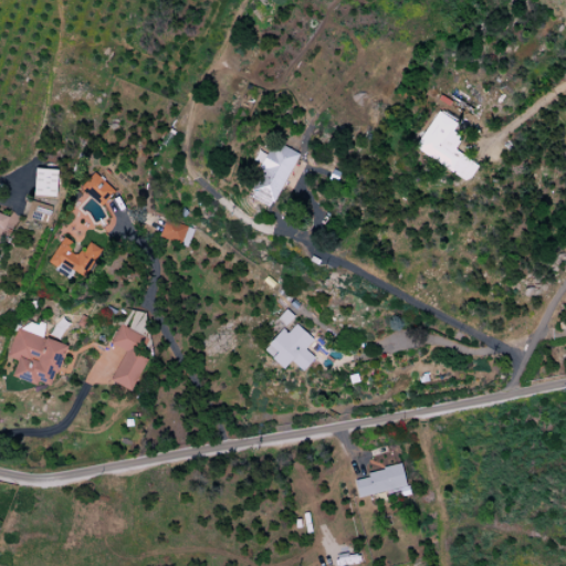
[(439,109),(415,147),(452,171),(463,155),(456,149),(469,129),(439,109)]
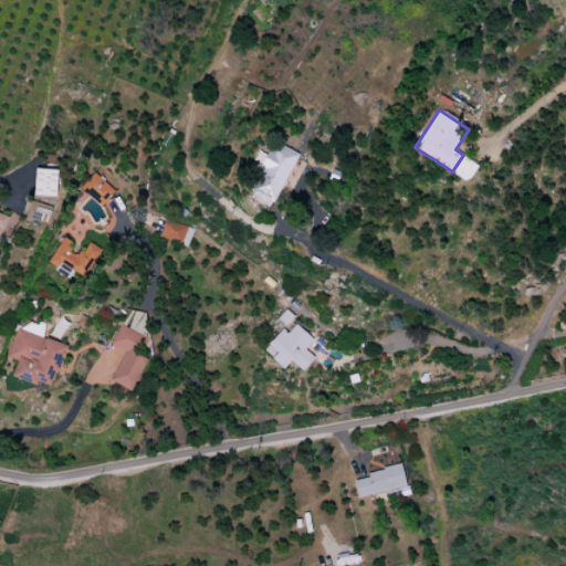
[(273,152),(270,149),(260,168),(262,170),(249,197),(272,209),(300,156),(276,144),(273,152)]
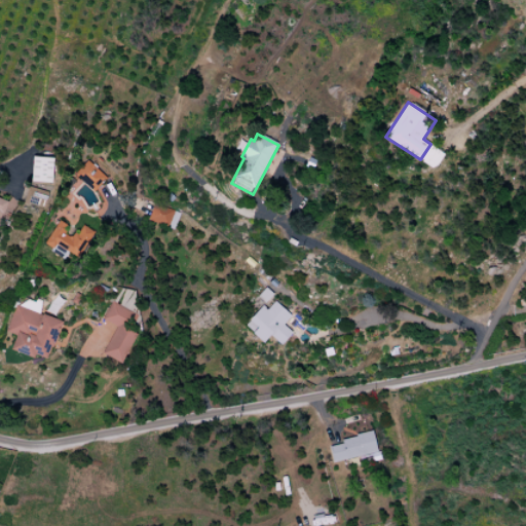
[(31,182),(51,184),(52,158),(32,157),(31,182)]
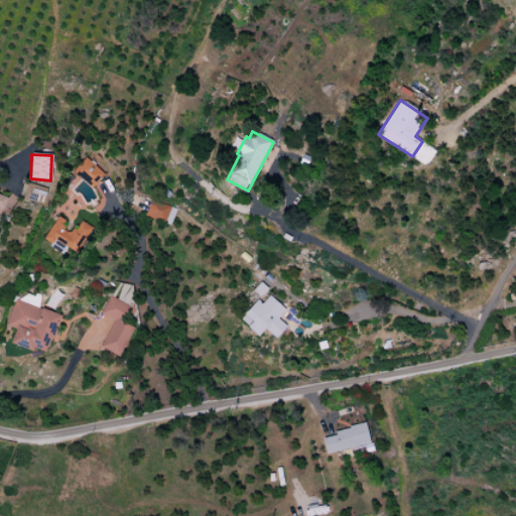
[(87,157),(74,171),(93,188),(106,174),(87,157)]
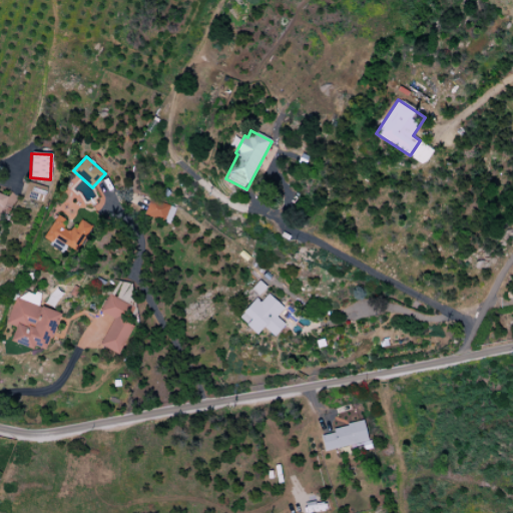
[(0,213),(1,214),(8,197),(0,193),(0,213)]
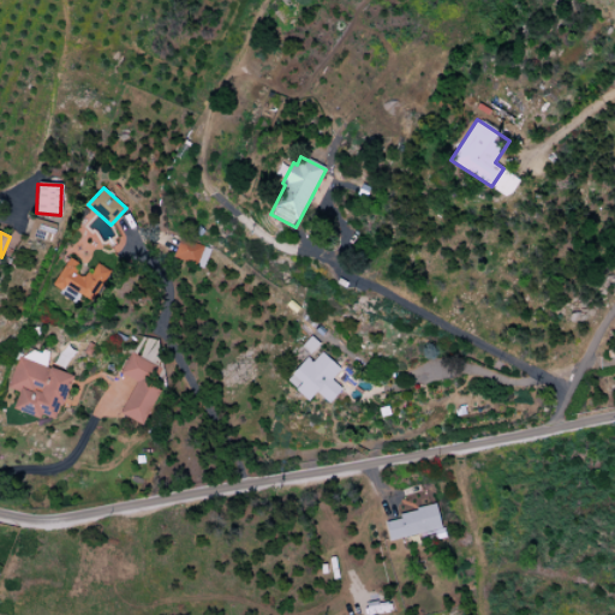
[(172,257),(202,269),(210,250),(180,238),(172,257)]
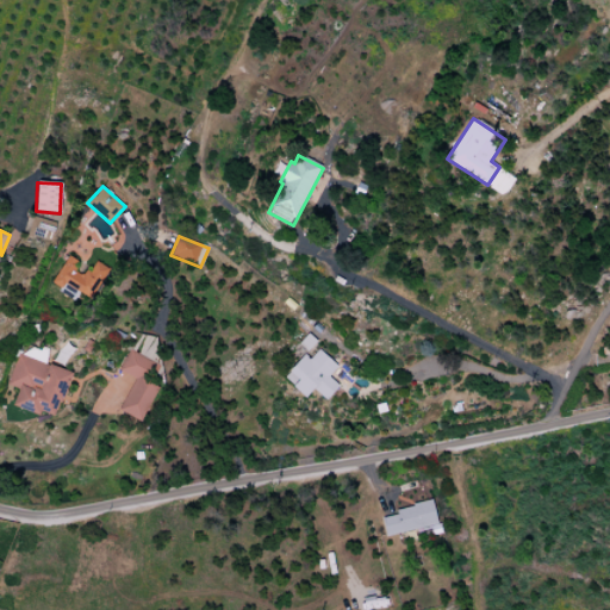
[(69,256),(51,284),(74,299),(80,291),(91,299),(110,271),(98,262),(91,272),(88,271),(85,275),(78,271),(79,268),(74,266),(78,262),(69,256)]
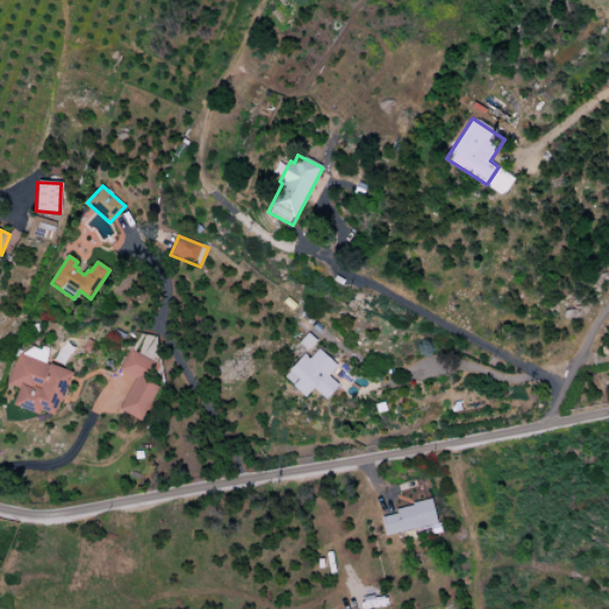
[(319,347),(309,358),(303,352),(288,371),(300,381),(296,387),(308,397),(315,388),(328,400),(338,388),(343,391),(350,383),(332,368),(338,362),(319,347)]
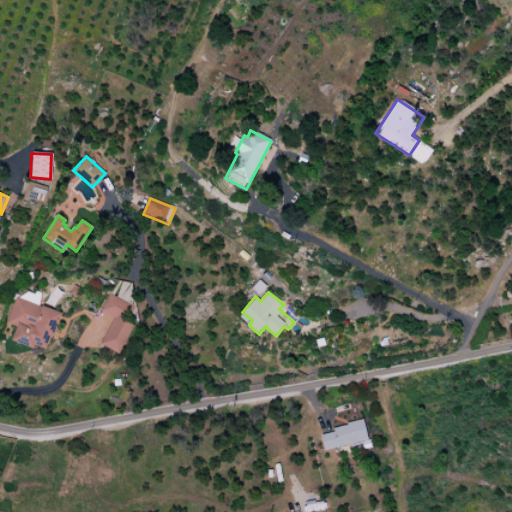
[(110,294),(131,306),(124,319),(136,326),(120,355),(100,344),(114,318),(101,310),(110,294)]
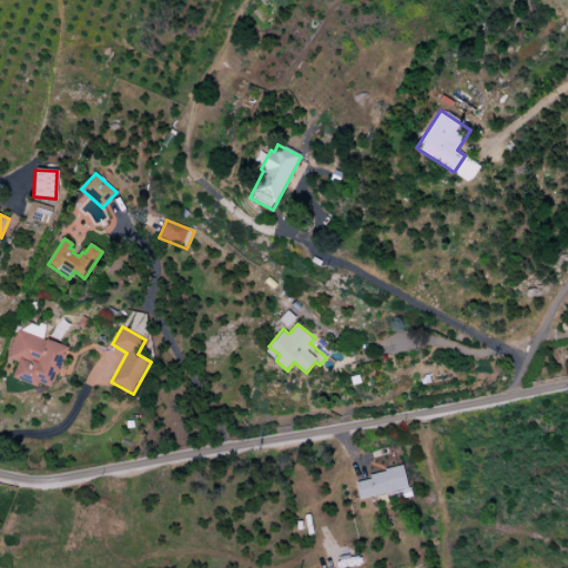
[(18,331),(8,358),(19,363),(13,378),(38,387),(39,384),(52,389),(68,348),(18,331)]
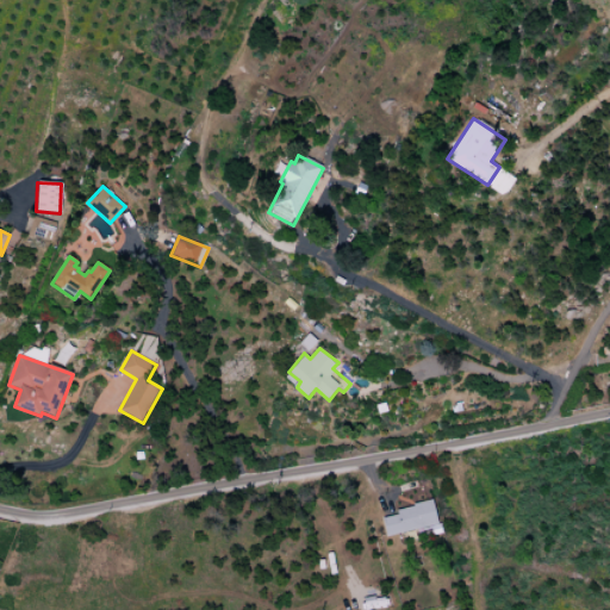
[(384,518),(387,536),(439,524),(433,500),(414,504),(415,508),(398,511),(398,515),(384,518)]
